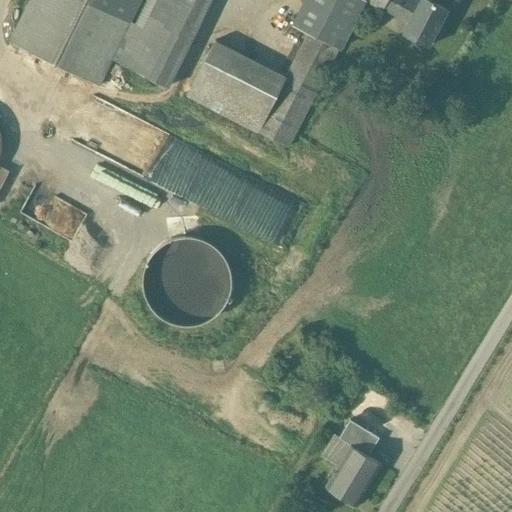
[(140,0),(30,0),(11,40),(99,84),(131,20),(140,0)]
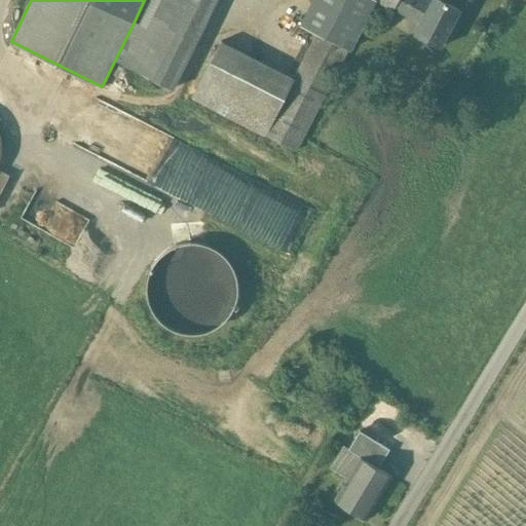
[(215,0),(151,0),(140,24),(135,21),(115,60),(172,88),(215,0)]
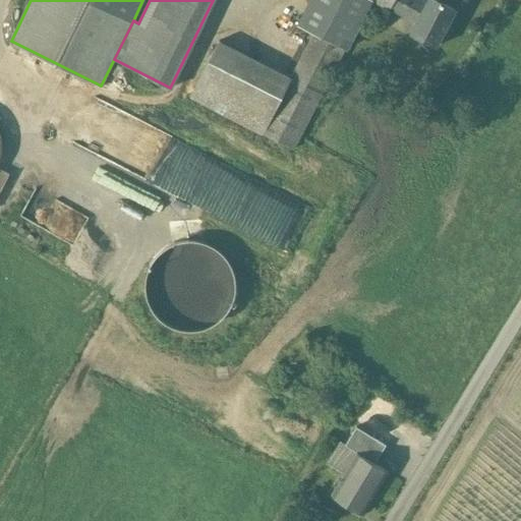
[(334,0),(320,26),(338,37),(358,0),(372,0),(389,9),(394,0),(334,0)]
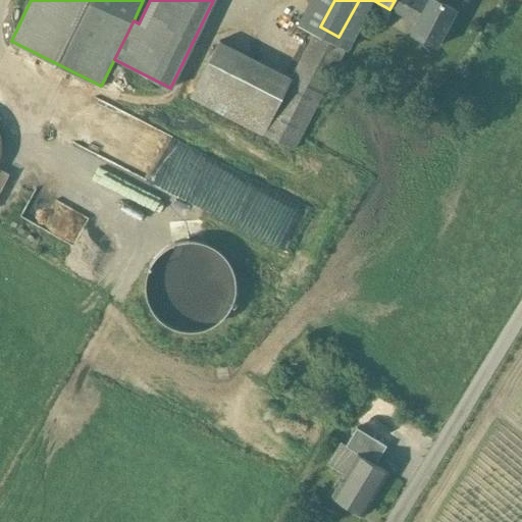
[(422,4),(413,0),(395,0),(390,7),(415,19),(422,4)]
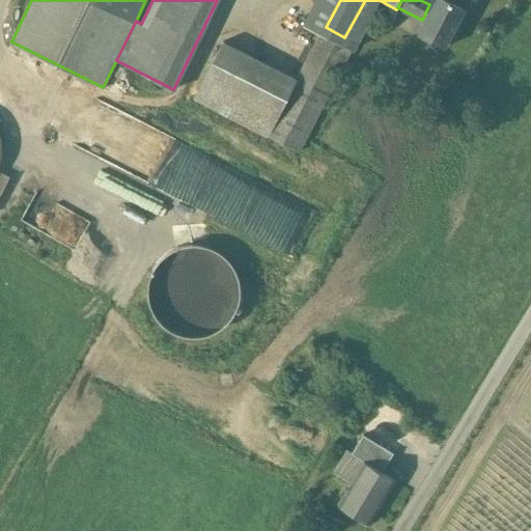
[(463,8),(446,0),(431,0),(429,4),(422,20),(417,30),(445,45),(463,8)]
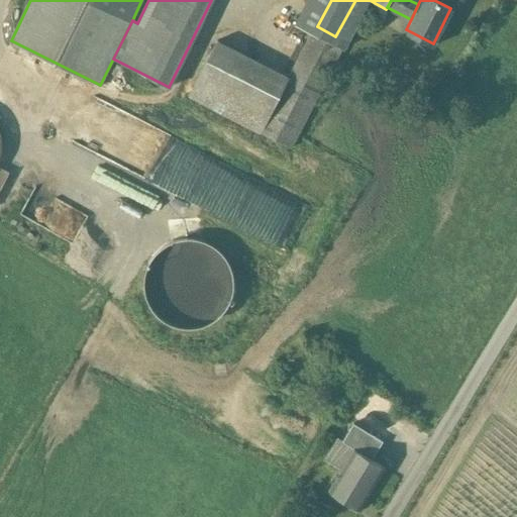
[(289,77),(261,132),(291,147),(341,47),(311,32),(289,77)]
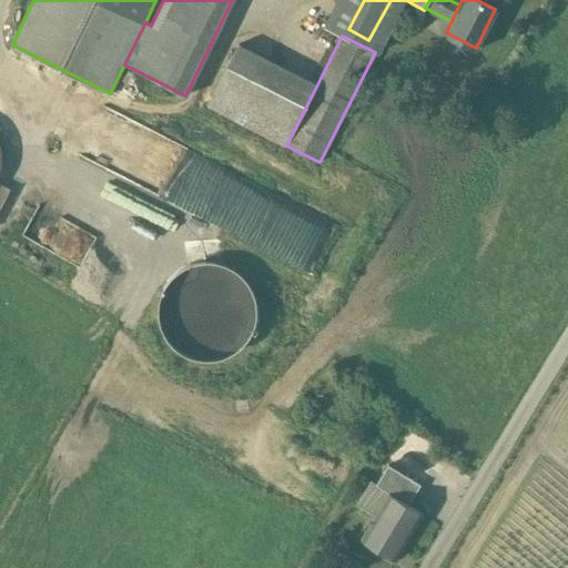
[(317,84),(239,46),(208,107),(286,145),(317,84)]
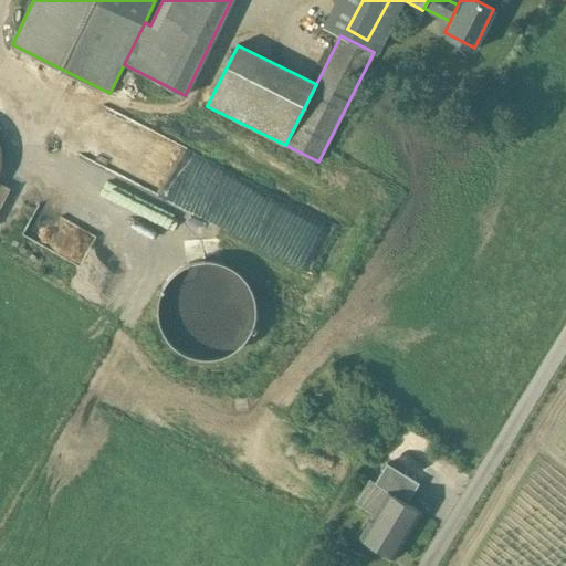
[(185,95),(124,64),(111,90),(194,132),(207,106),(185,95)]
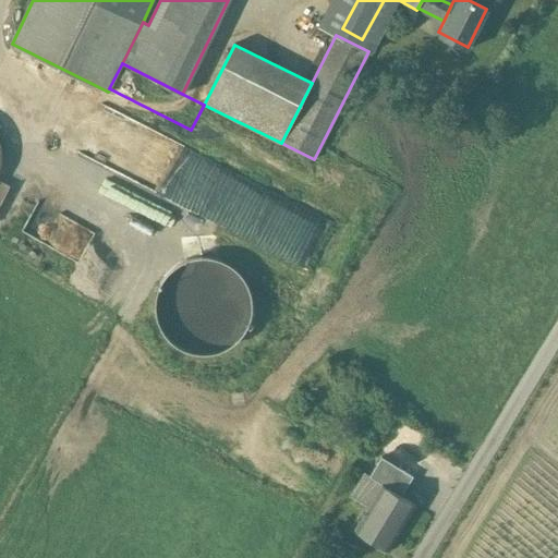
[(218,227),(304,264),(310,253),(289,244),(298,222),(231,194),(218,227)]
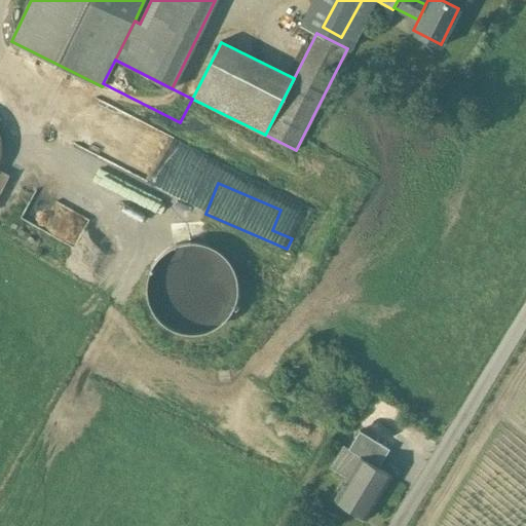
[(167,241),(157,323),(233,332),(243,251),(167,241)]
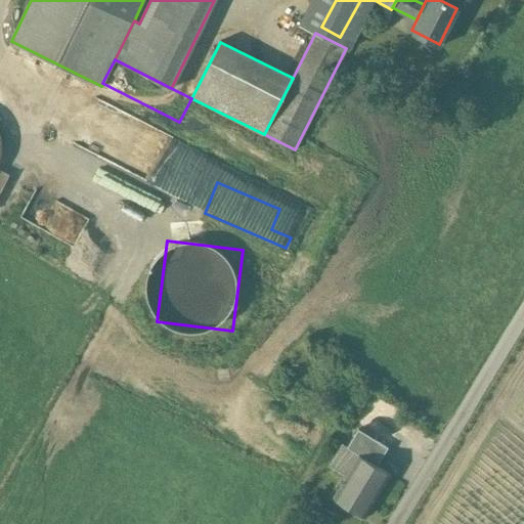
[(388,448),(358,430),(347,448),(359,455),(377,467),(388,448)]
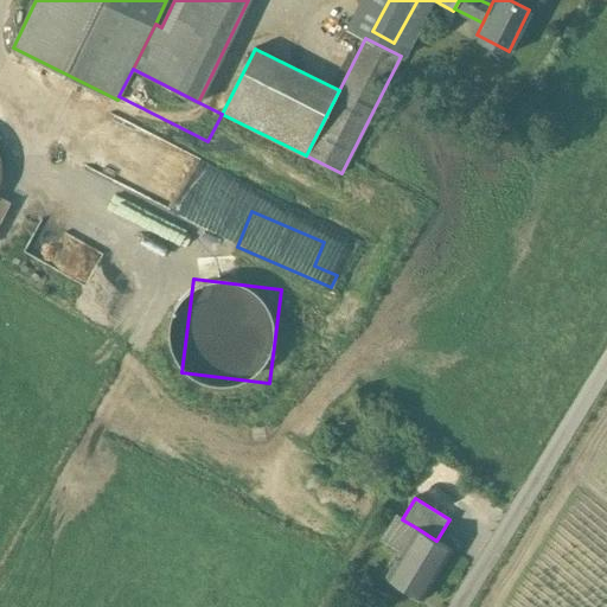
[(436,541),(416,528),(387,576),(422,599),(453,550),(436,541)]
